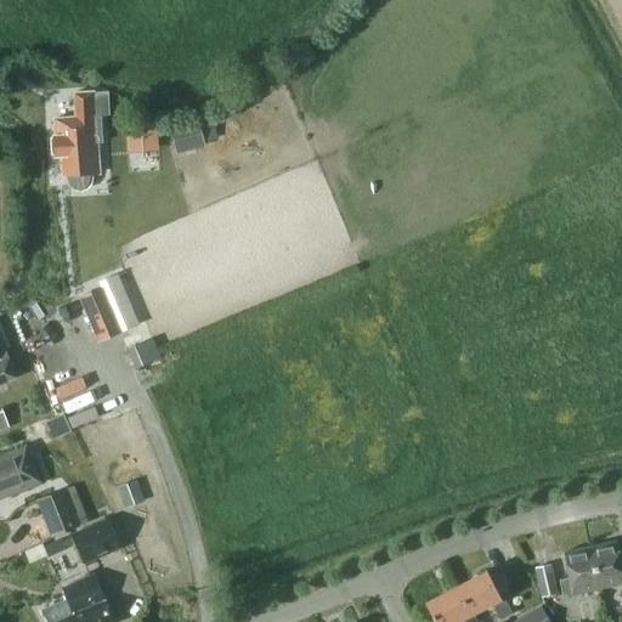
[(62,156),(63,175),(66,175),(67,180),(67,182),(68,185),(69,186),(71,187),(72,188),(74,190),(77,191),(80,191),(83,190),(85,190),(88,187),(89,186),(90,184),(91,182),(92,180),(92,179),(92,177),(92,174),(99,173),(97,142),(102,142),(101,116),(95,117),(94,92),(74,94),(75,118),(54,119),(55,136),(52,136),(54,157),(62,156)]
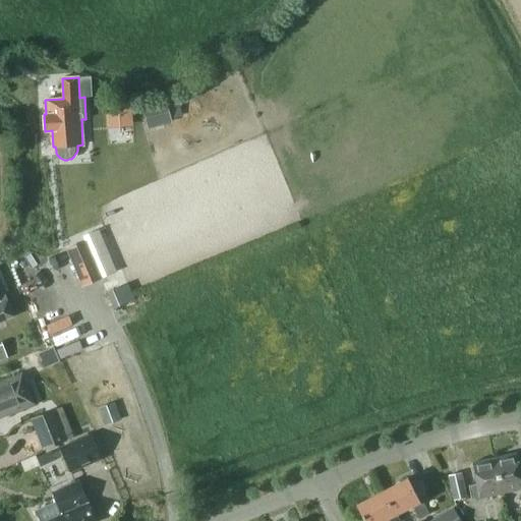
[(131,103),(105,104),(106,128),(132,126),(131,103)]
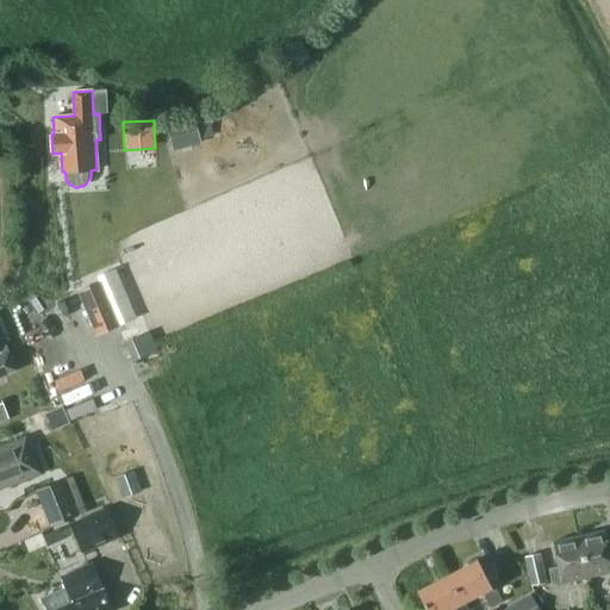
[(174,149),(200,139),(194,126),(169,136),(174,149)]
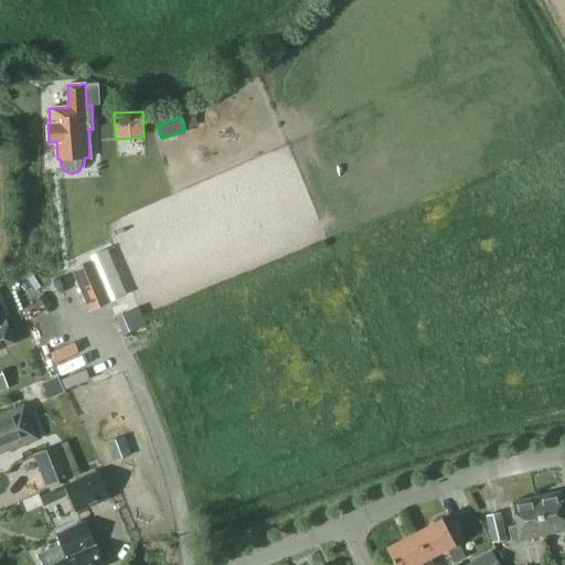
[(88,309),(113,299),(124,295),(106,249),(88,257),(92,263),(72,270),(88,309)]
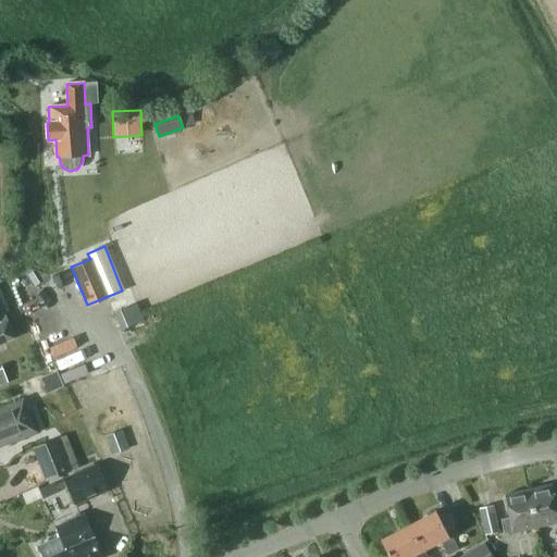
[(0,342),(15,336),(5,312),(0,314),(0,342)]
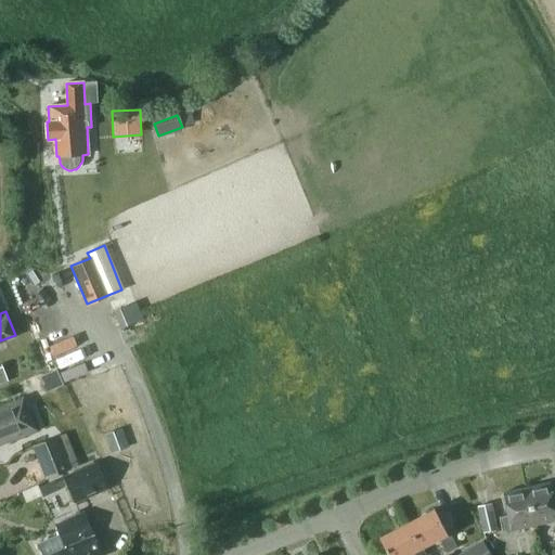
[(53,353),(57,372),(39,375),(42,389),(88,378),(80,348),(53,353)]
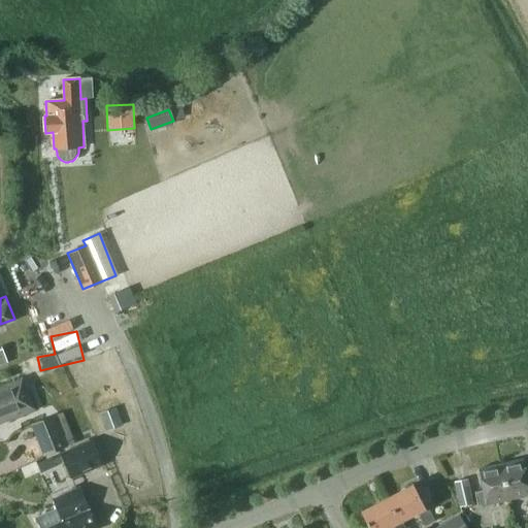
[(0,423),(34,410),(22,378),(0,387),(0,423)]
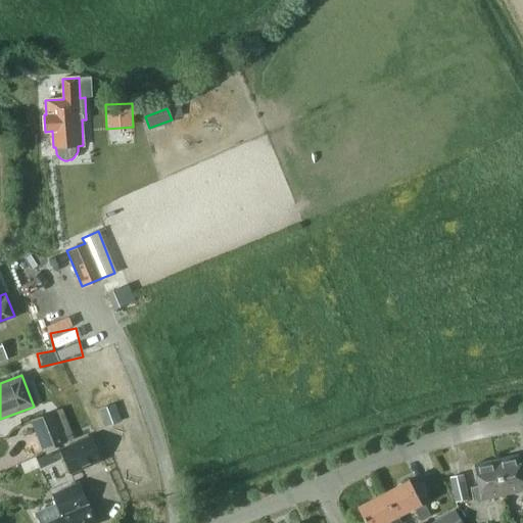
[(30,422),(42,453),(74,441),(61,410),(30,422)]
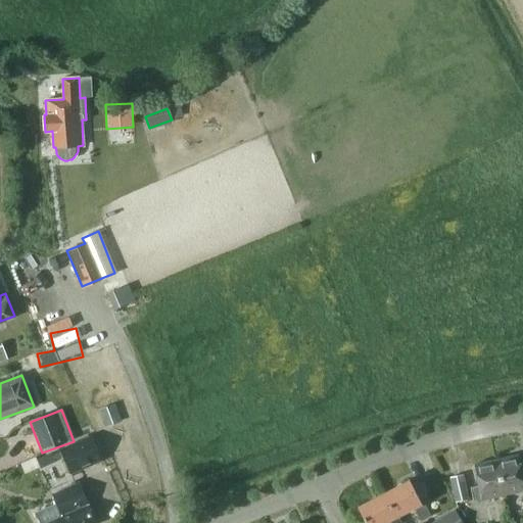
[(58,450),(69,475),(102,461),(90,435),(58,450)]
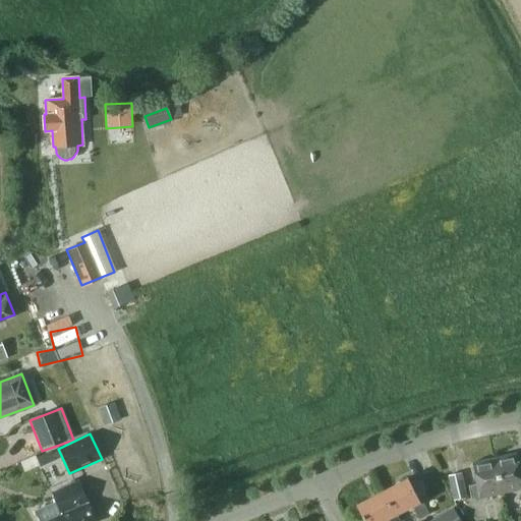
[(494,459),(501,493),(520,488),(520,473),(520,474),(515,454),(494,459)]
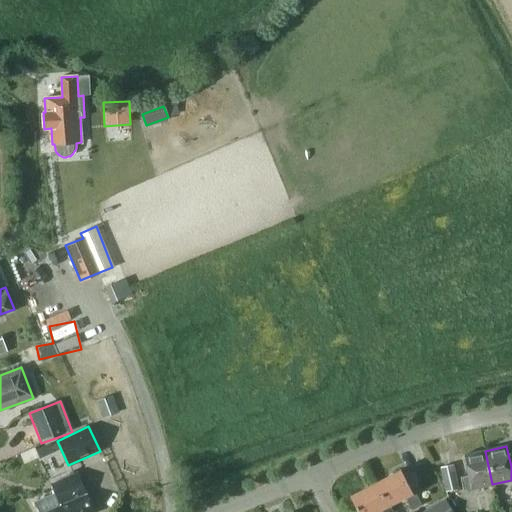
[(462,491),(492,484),(485,451),(463,455),(468,476),(459,478),(462,491)]
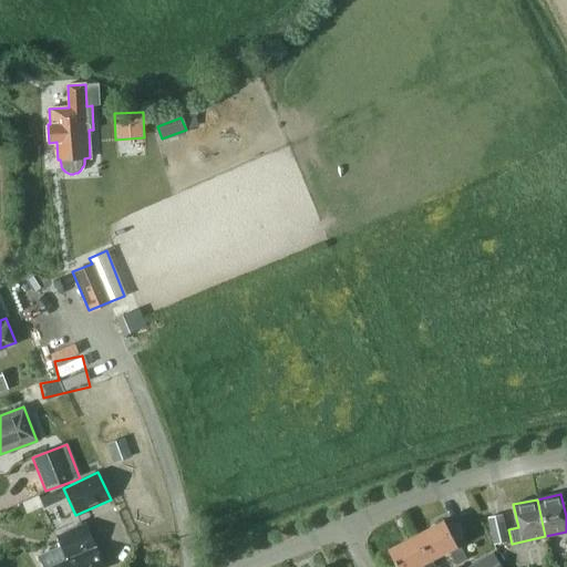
[(487,518),(493,546),(507,543),(502,515),(487,518)]
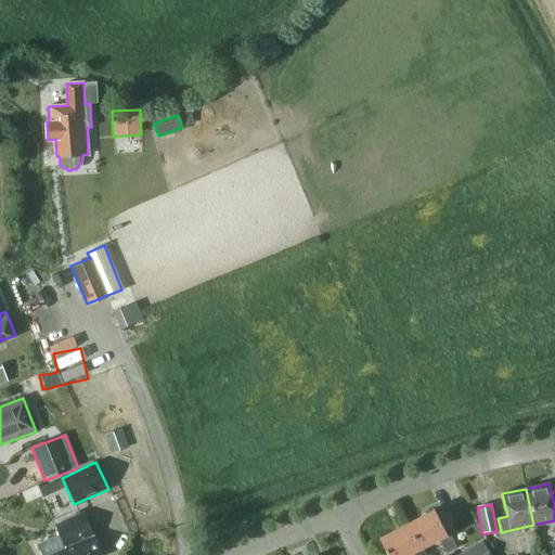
[(420,547),(421,546),(438,538),(447,553),(456,547),(448,532),(446,533),(434,510),(405,524),(420,547)]
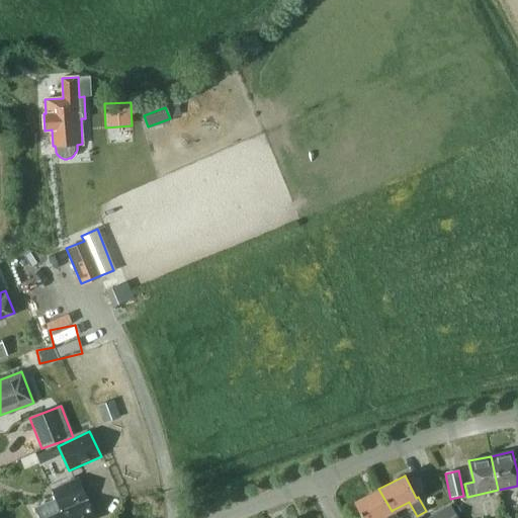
[(94,517),(77,479),(52,490),(56,499),(34,508),(38,517),(94,517)]
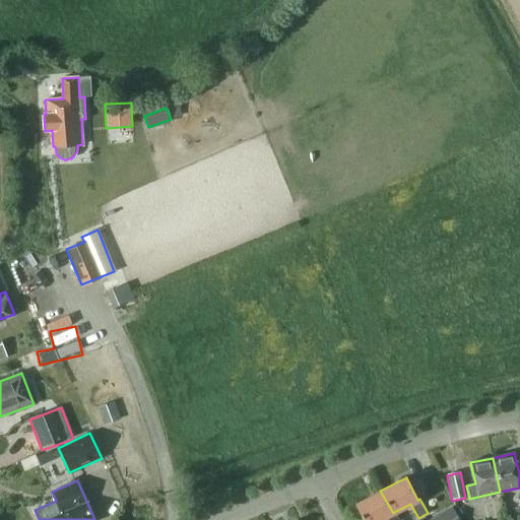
[(398,519),(394,512),(393,513),(380,491),(354,504),(362,519),(380,519),(385,517),(386,519),(398,519)]
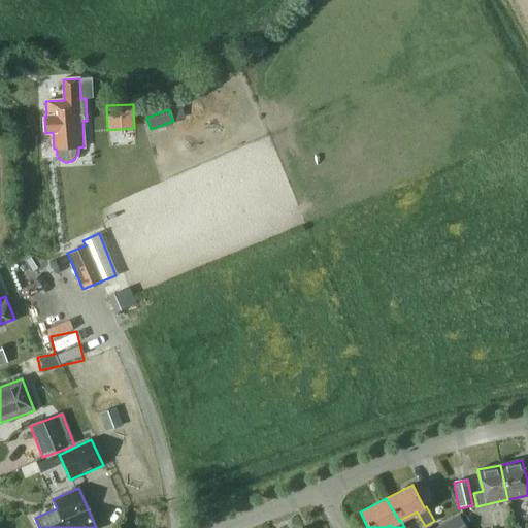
[(466,527),(458,515),(435,527),(466,527)]
